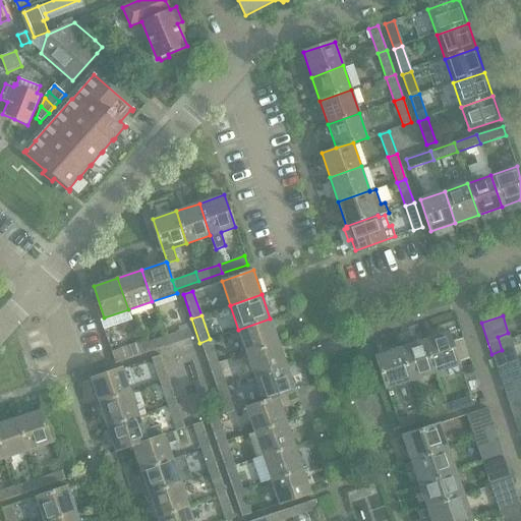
[(238,330),(246,353),(278,342),(270,319),(238,330)]
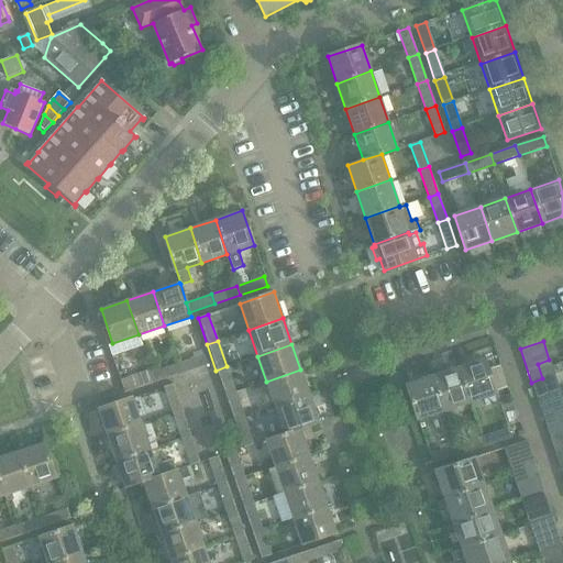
[(203,354),(176,363),(179,373),(207,364),(203,354)]
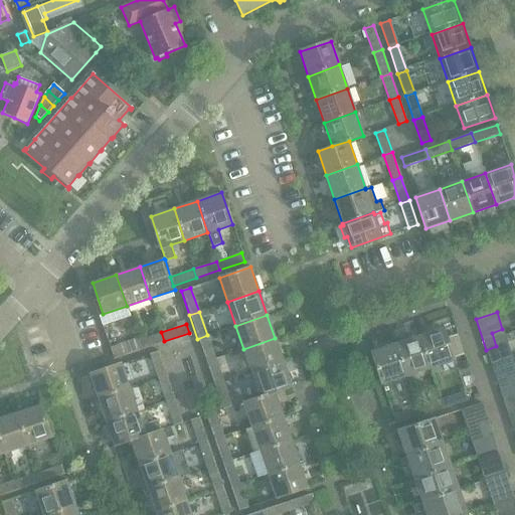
[(444,328),(418,337),(428,368),(454,359),(444,328)]
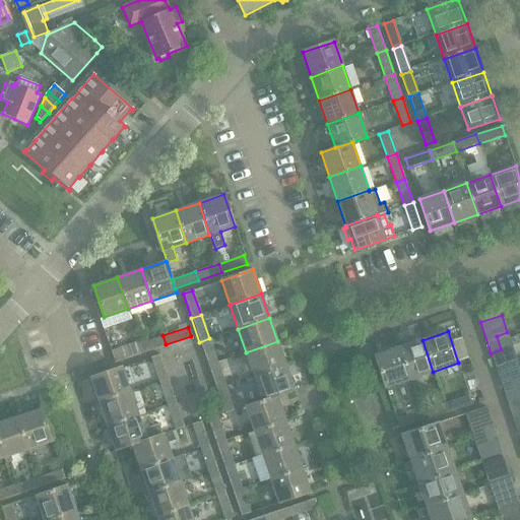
[(491,353),(497,370),(518,363),(507,332),(497,336),(501,349),(491,353)]
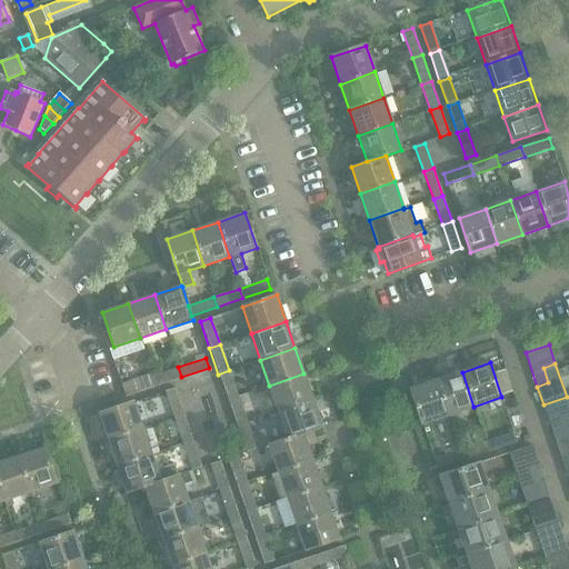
[(178,367),(152,376),(156,386),(181,377),(178,367)]
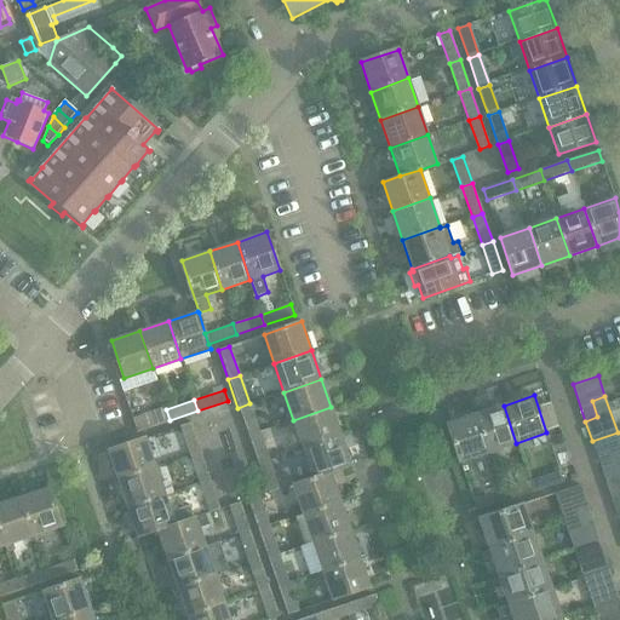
[(237,408),(247,436),(259,432),(250,403),(237,408)]
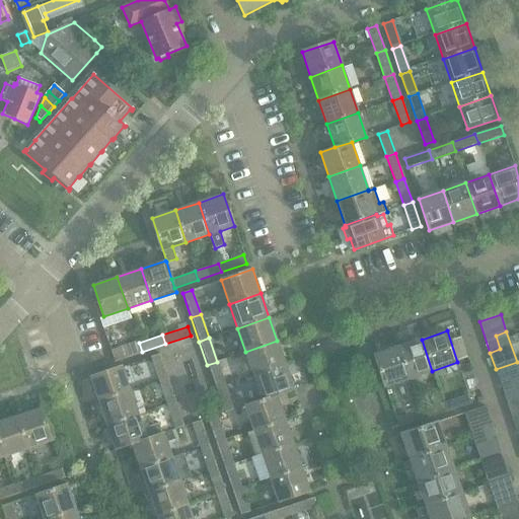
[(422,340),(397,348),(409,378),(432,371),(422,340)]
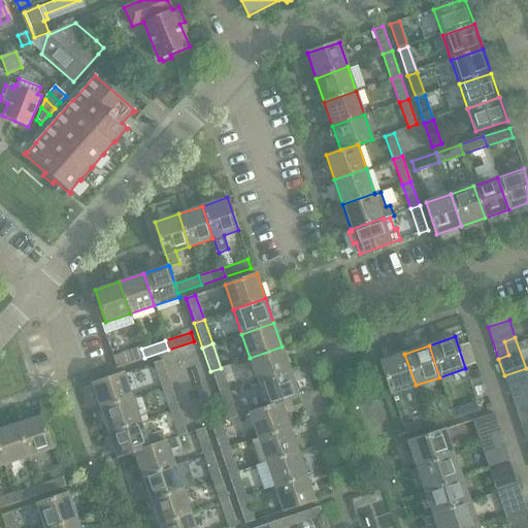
[(250,358),(258,382),(290,371),(282,347),(250,358)]
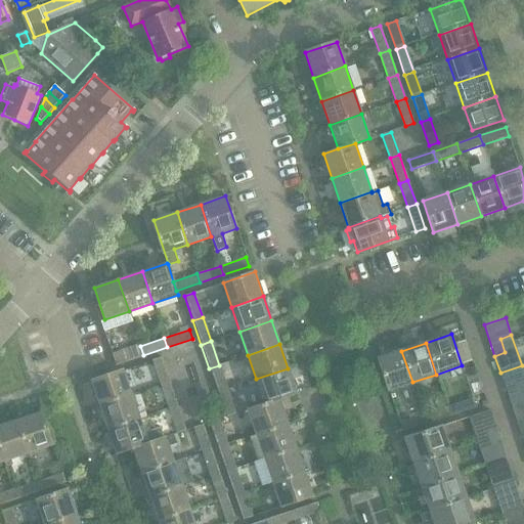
[(116,364),(143,355),(140,346),(130,349),(130,347),(112,353),(116,364)]
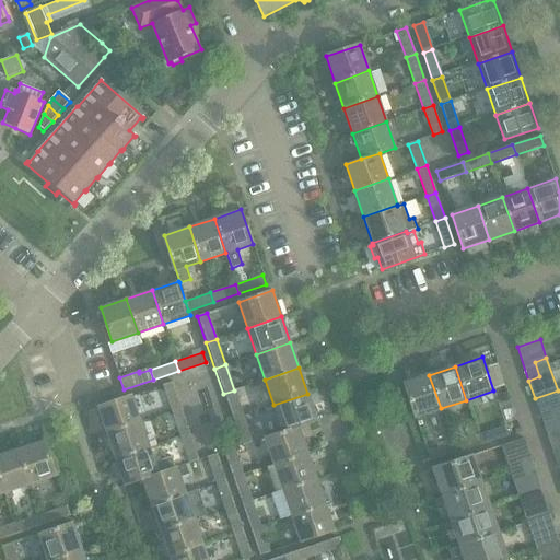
[(416,417),(441,408),(429,375),(404,383),(416,417)]
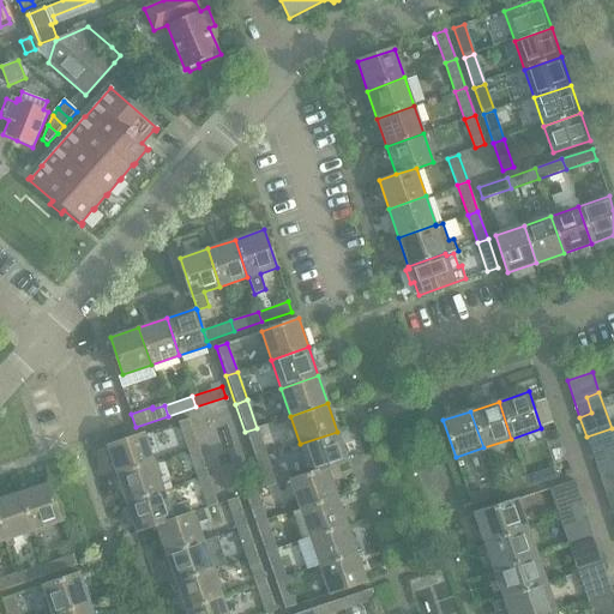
[(178,422),(187,451),(198,446),(188,419),(178,422)]
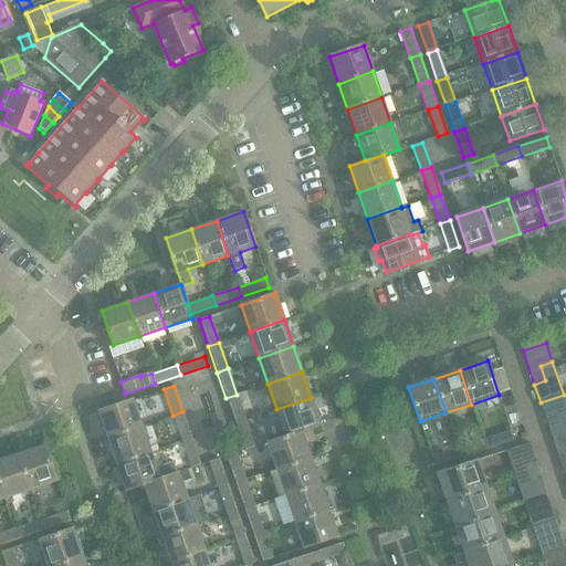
[(226,398),(236,423),(245,420),(237,395),(226,398)]
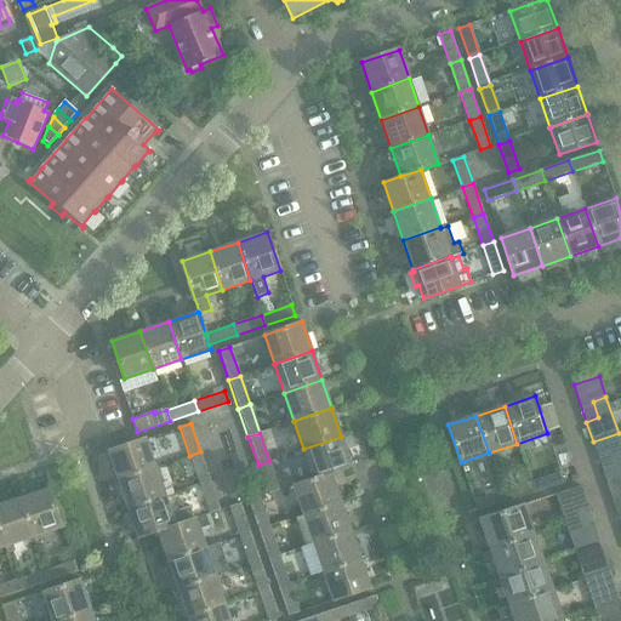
[(593,442),(605,479),(617,474),(611,457),(620,454),(620,440),(619,433),(593,442)]
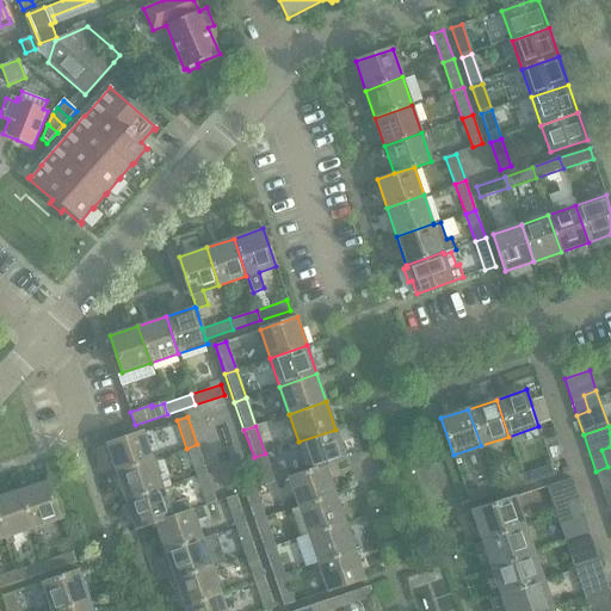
[(345,457),(335,430),(298,442),(308,470),(325,464),(345,457)]
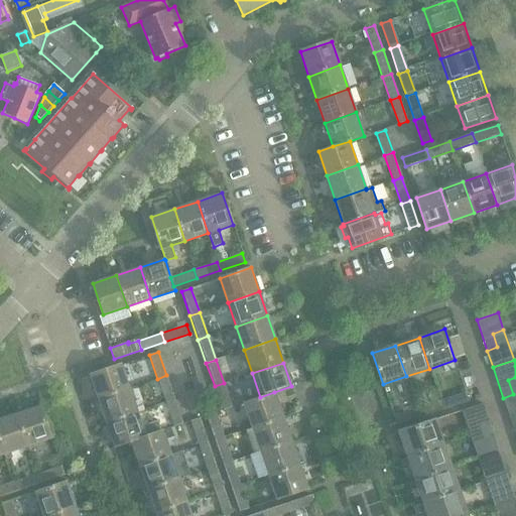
[(121,364),(90,375),(98,399),(130,388),(121,364)]
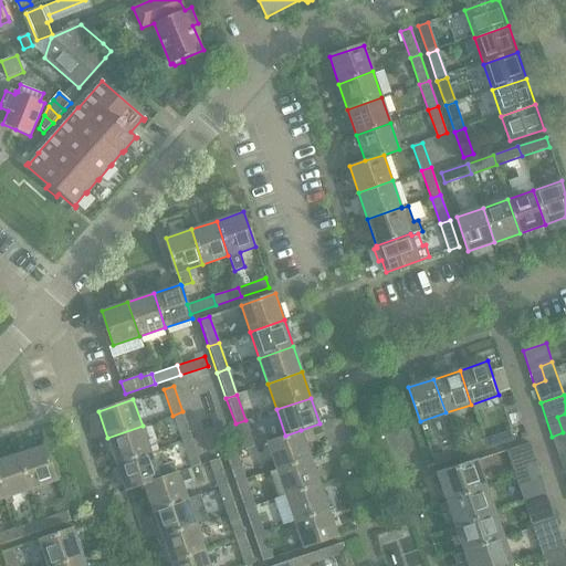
[(173,416),(181,441),(191,438),(182,411),(173,416)]
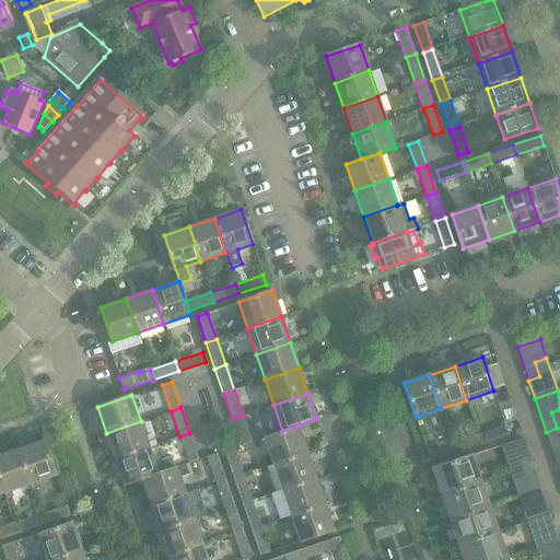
[(546,432),(552,448),(559,445),(559,409),(551,412),(557,428),(546,432)]
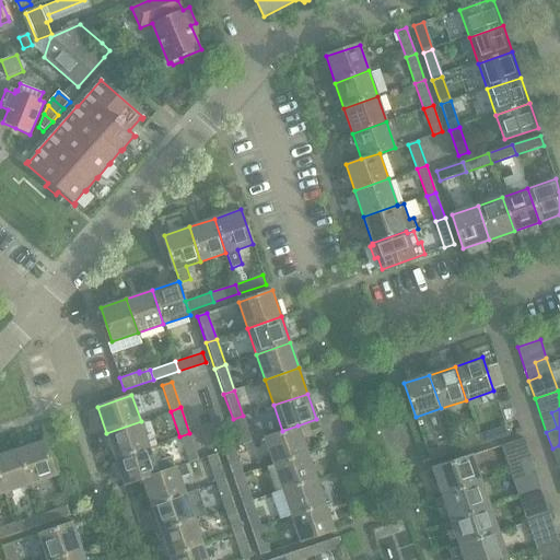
[(251,438),(243,416),(233,419),(242,445),(252,442),(251,438)]
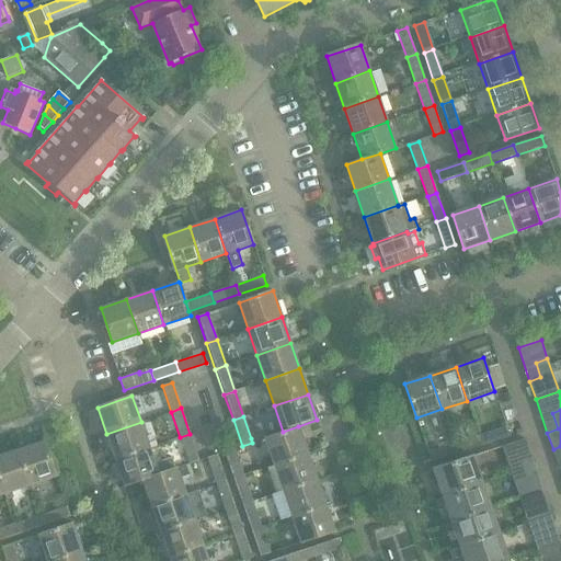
[(106,434),(115,459),(149,447),(141,422),(106,434)]
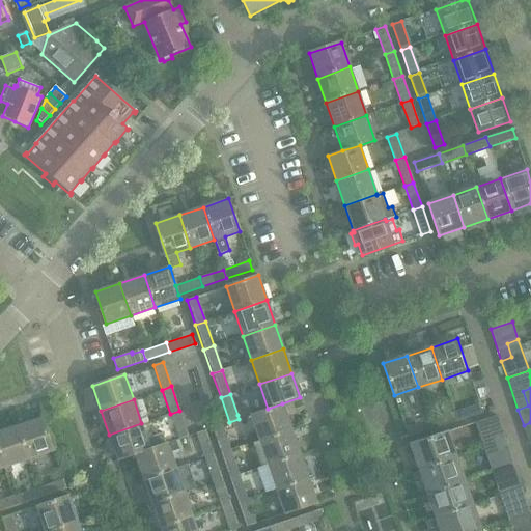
[(250,415),(258,440),(290,428),(282,403),(268,409),(250,415)]
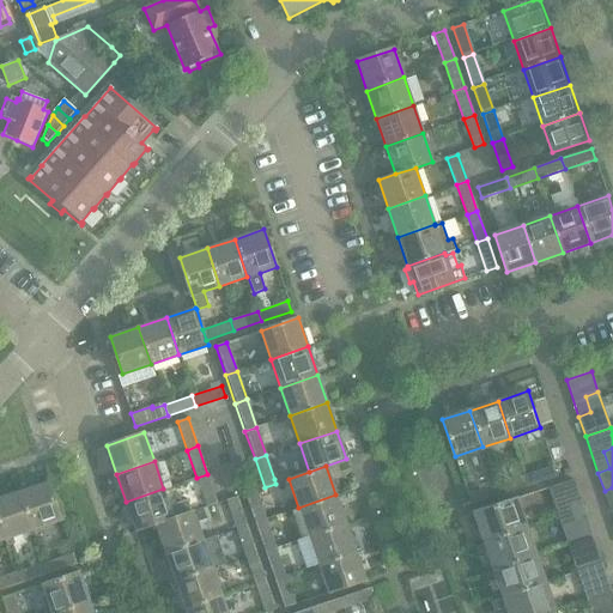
[(553,466),(523,477),(527,487),(557,477),(553,466)]
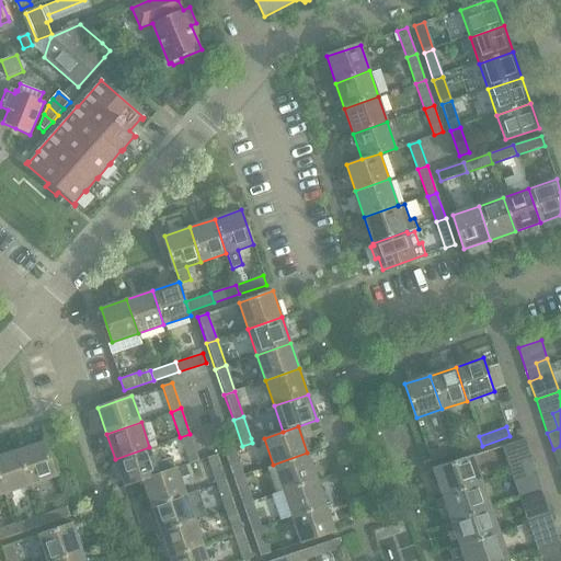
[(180,437),(189,464),(198,460),(190,434),(180,437)]
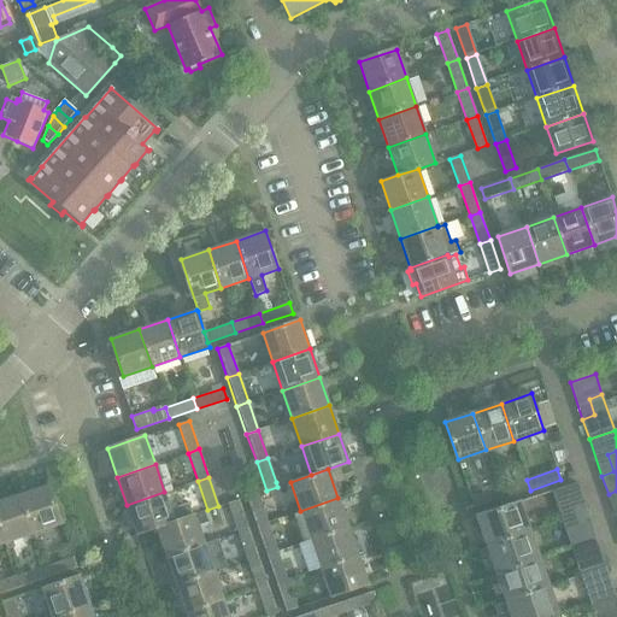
[(289,477),(276,482),(277,487),(291,482),(289,477)]
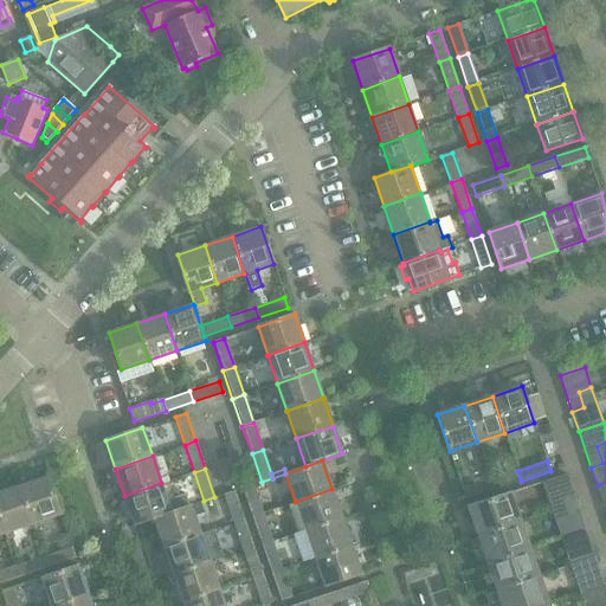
[(517,471),(490,479),(494,490),(521,482),(517,471)]
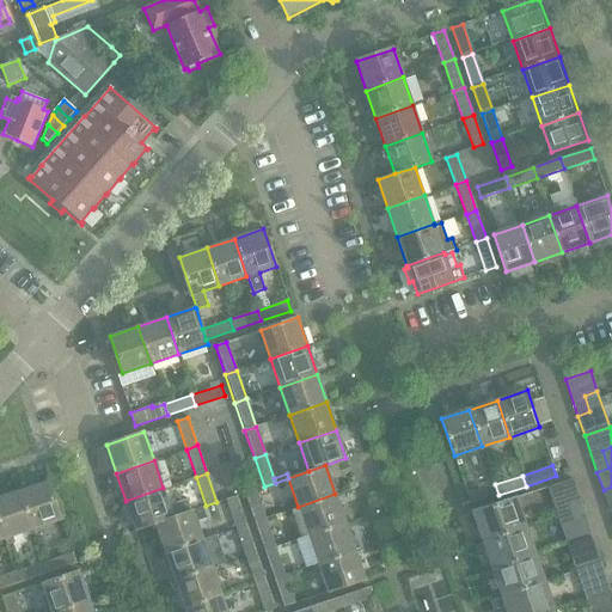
[(548,488),(561,525),(573,521),(567,505),(580,500),(573,479),(548,488)]
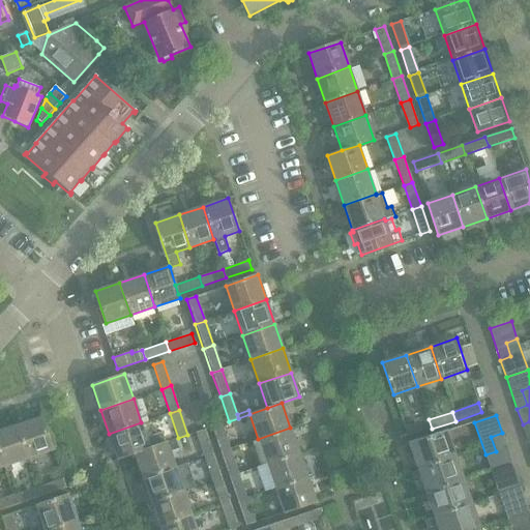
[(42,417),(17,427),(27,458),(53,449),(42,417)]
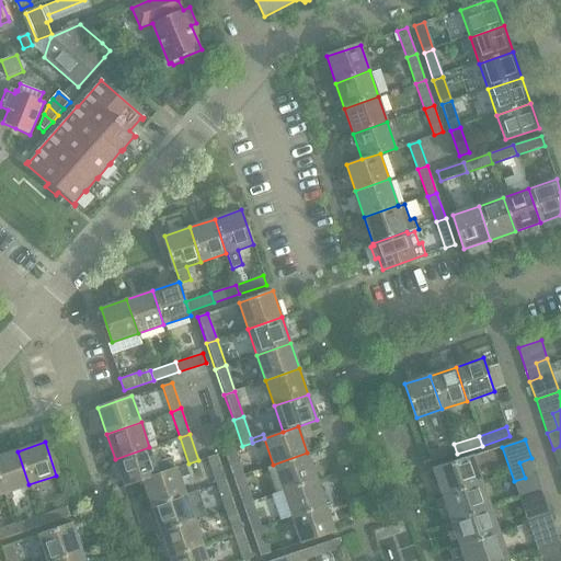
[(431,462),(457,454),(454,444),(427,453),(431,462)]
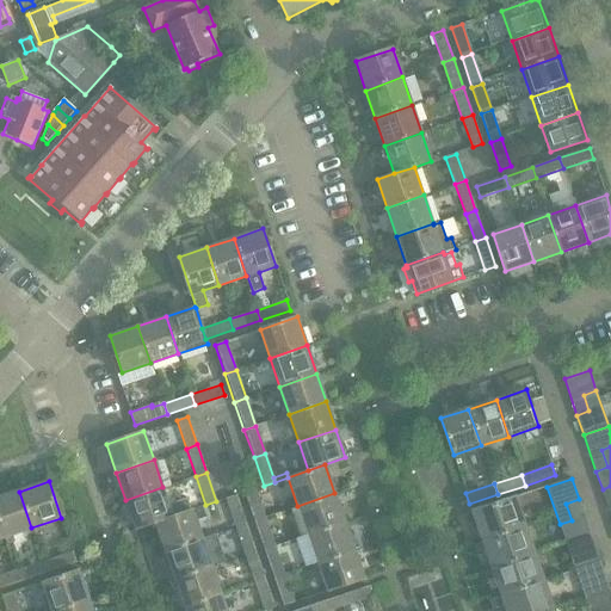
[(135,529),(155,523),(173,516),(162,487),(125,500),(135,529)]
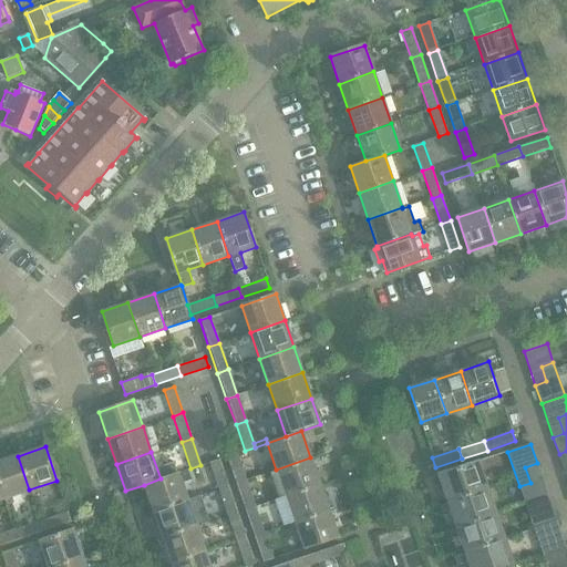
[(226,457),(235,484),(246,480),(237,454),(226,457)]
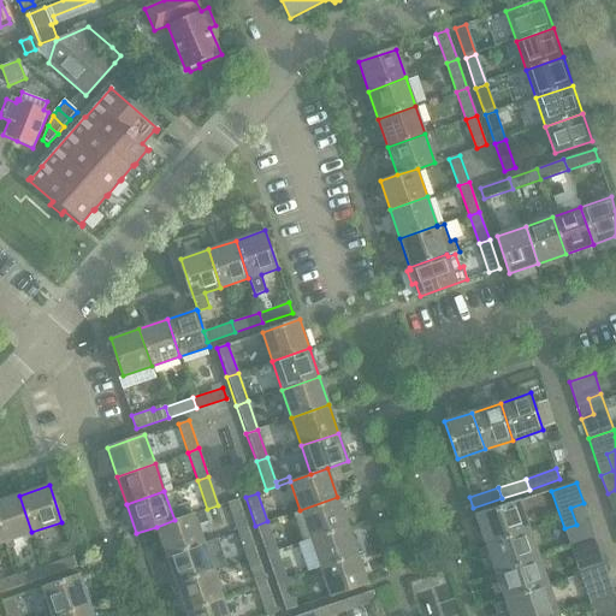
[(19,496),(0,501),(0,532),(4,542),(31,532),(19,496)]
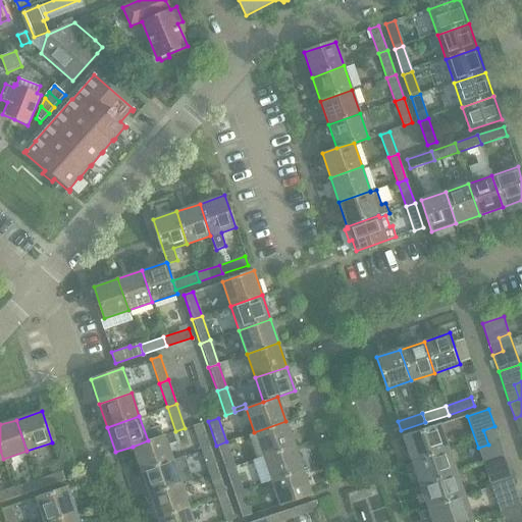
[(254,432),(262,457),(294,446),(285,421),(254,432)]
